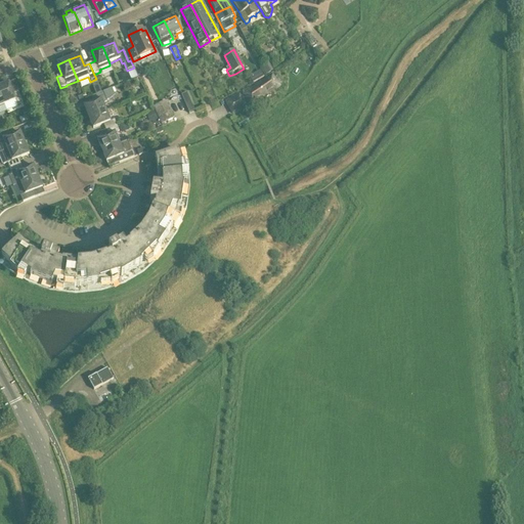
[(260,71),(255,74),(258,80),(264,77),(260,71)]
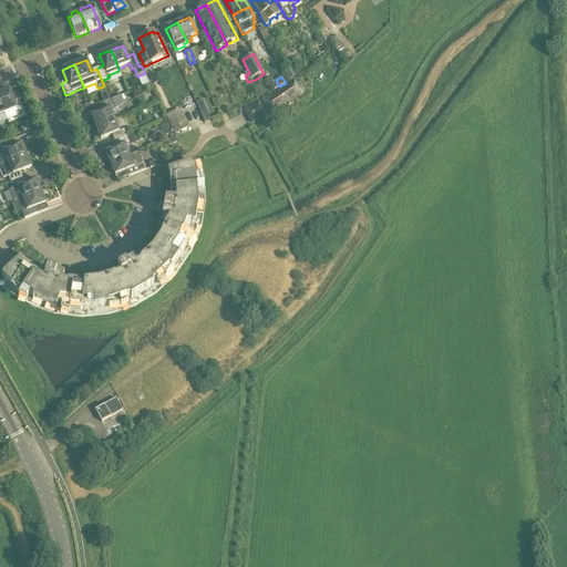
[(269,98),(263,100),(271,114),(301,95),(295,84),(270,99),(269,98)]
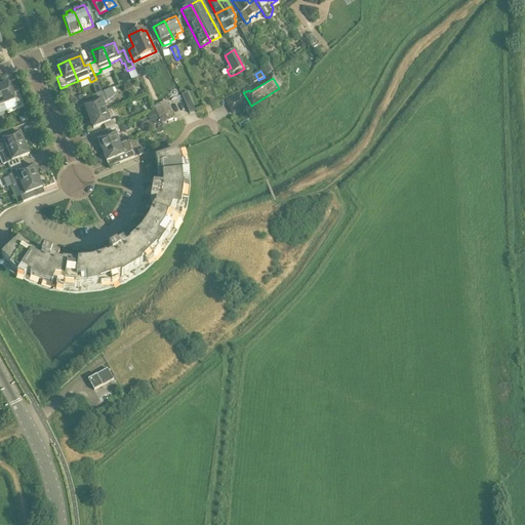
[(0,87),(0,94),(4,106),(15,102),(16,106),(23,104),(18,92),(12,94),(8,84),(0,87)]
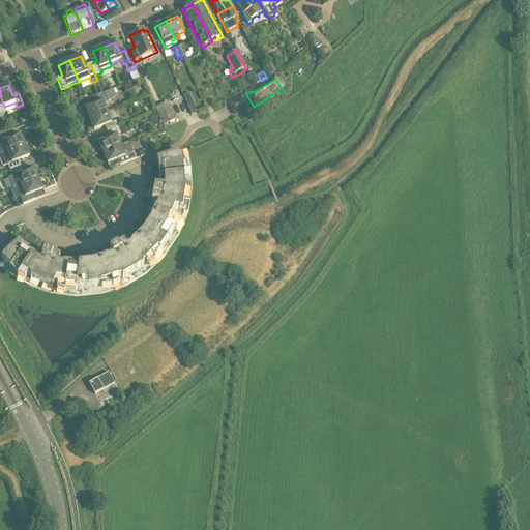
[(89,119),(107,113),(105,106),(117,97),(114,90),(93,98),(95,104),(85,108),(89,119)]
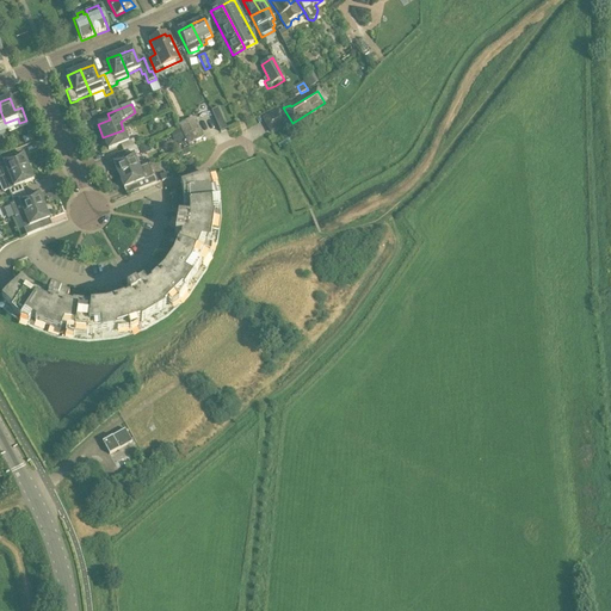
[(216,122),(222,118),(217,107),(211,111),(216,122)]
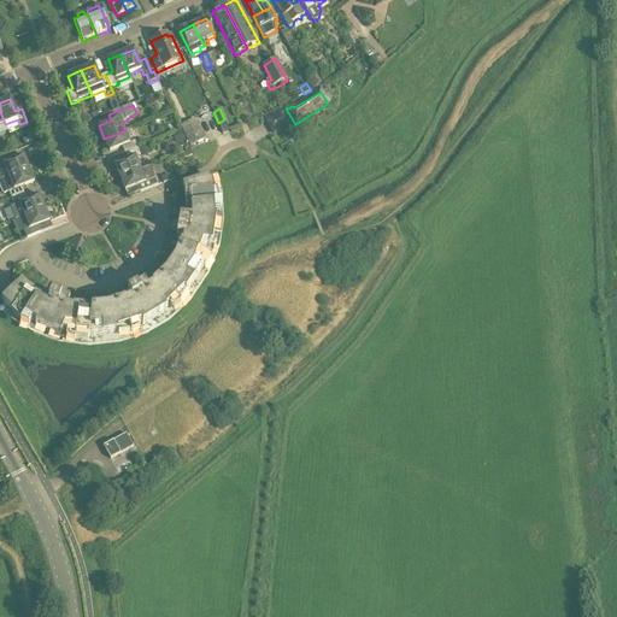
[(274,137),(292,127),(281,110),(264,119),(265,121),(264,121),(274,137)]
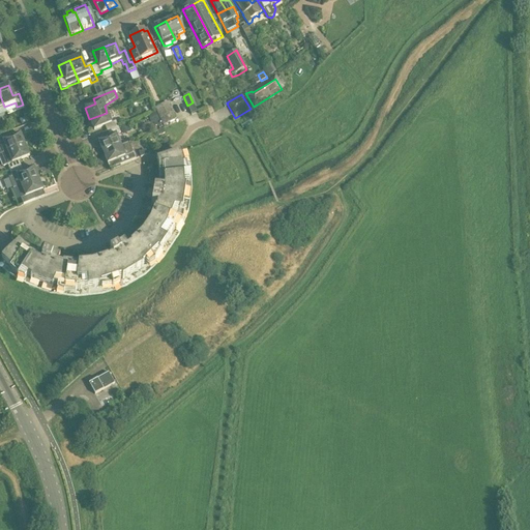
[(164,104),(155,109),(164,126),(173,122),(164,104)]
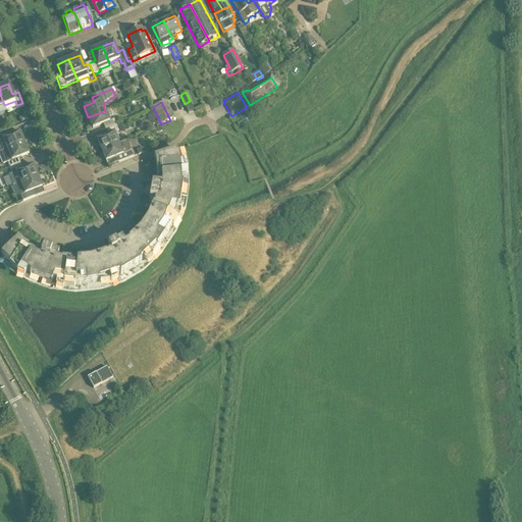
[(18,113),(23,121),(31,117),(25,109),(18,113)]
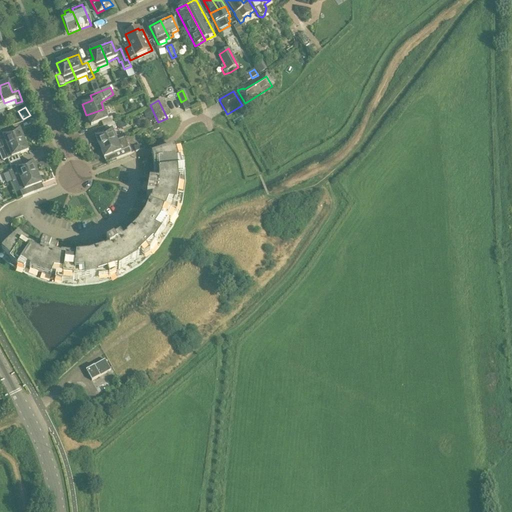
[(103,109),(86,115),(91,126),(101,122),(103,128),(114,123),(112,117),(107,119),(103,109)]
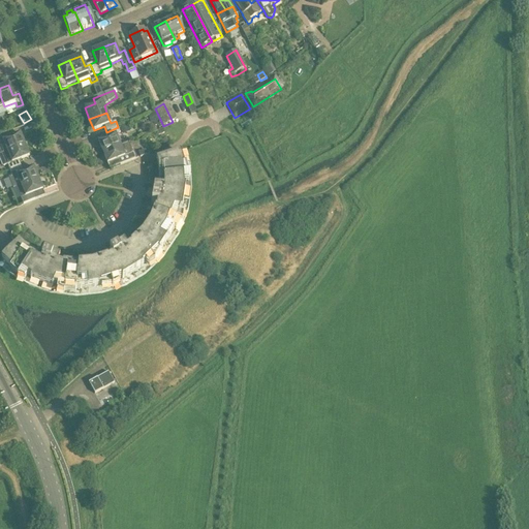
[(159,120),(155,113),(148,116),(151,124),(159,120)]
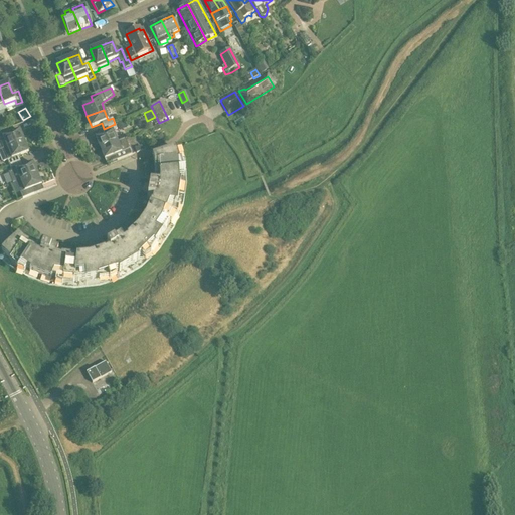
[(127,129),(124,122),(117,125),(121,132),(127,129)]
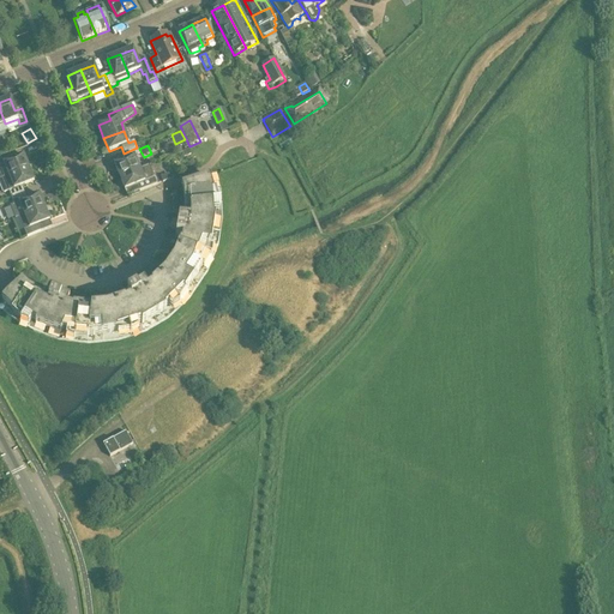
[(137,148),(124,154),(126,160),(114,164),(119,178),(139,169),(134,157),(139,155),(137,148)]
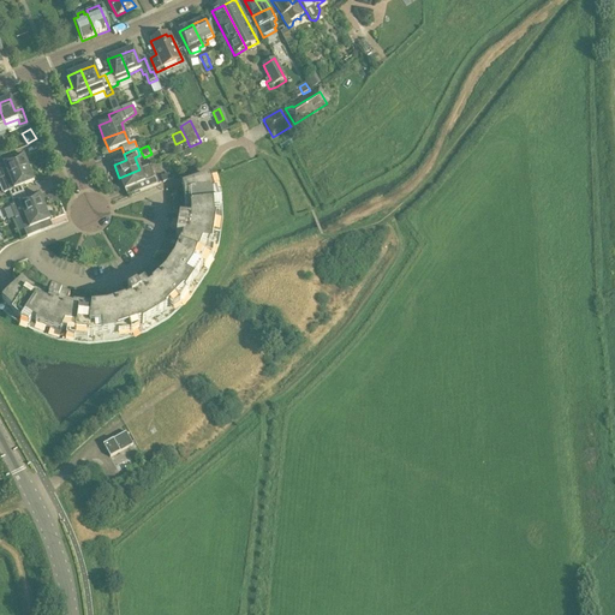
[(0,180),(29,169),(23,156),(11,161),(9,154),(0,156),(0,180)]
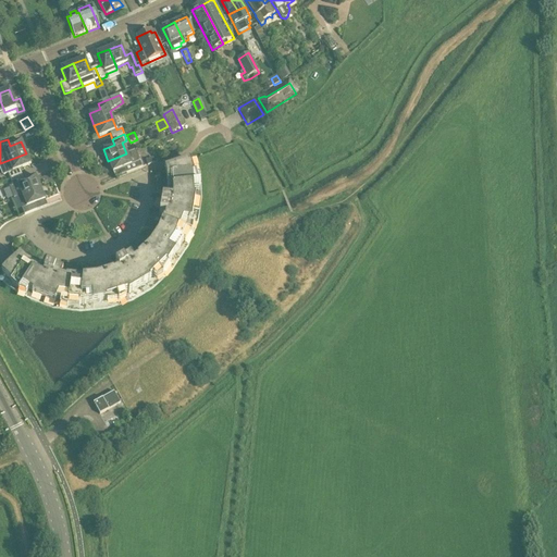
[(135,150),(126,153),(108,161),(113,173),(124,169),(126,174),(143,168),(135,150)]
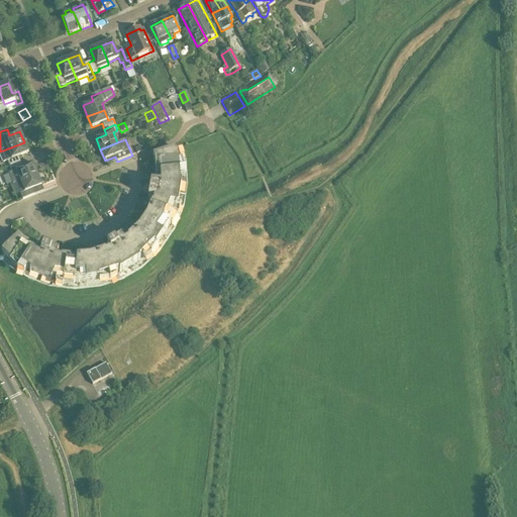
[(28,152),(24,142),(0,151),(0,156),(3,164),(7,162),(9,167),(20,163),(18,157),(28,152)]
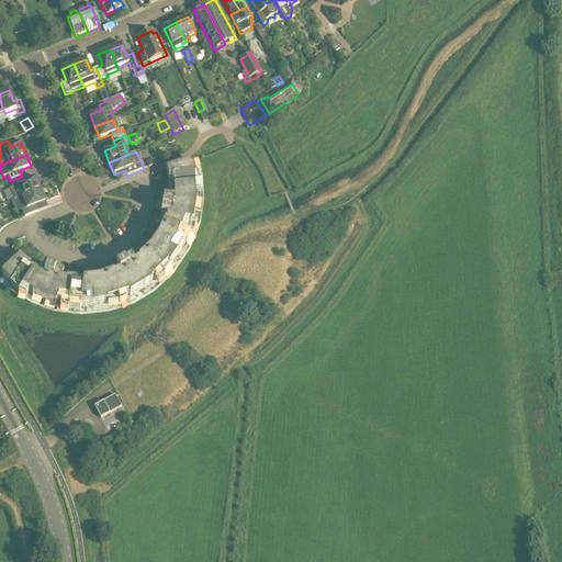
[(176,167),(166,169),(168,177),(169,193),(170,193),(169,199),(164,198),(163,203),(157,203),(158,210),(161,210),(160,215),(167,216),(166,222),(165,222),(159,237),(155,244),(150,249),(138,261),(138,262),(134,265),(131,259),(126,262),(124,258),(119,262),(121,266),(116,269),(119,273),(114,277),(114,276),(98,281),(91,281),(83,282),(67,280),(66,281),(62,280),(64,273),(58,272),(60,267),(53,266),(52,270),(46,268),(44,273),(40,272),(40,271),(25,261),(20,256),(8,269),(0,277),(0,282),(8,290),(31,304),(53,312),(79,315),(93,314),(109,313),(134,304),(154,292),(173,273),(181,261),(190,249),(200,225),(203,201),(201,175),(198,160),(186,164),(184,161),(176,164),(176,167)]
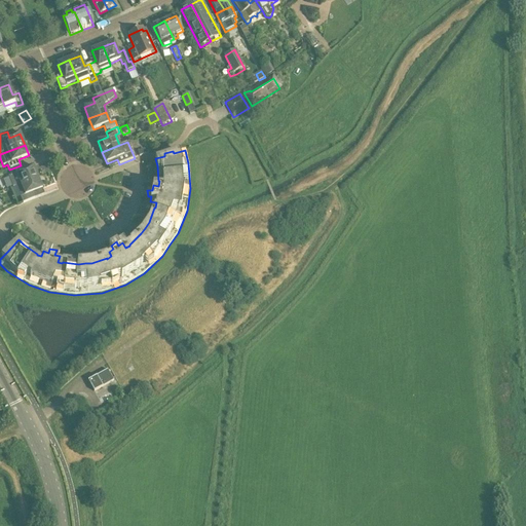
[(21,165),(9,170),(11,176),(8,177),(13,188),(21,185),(38,178),(33,166),(23,171),(21,165)]
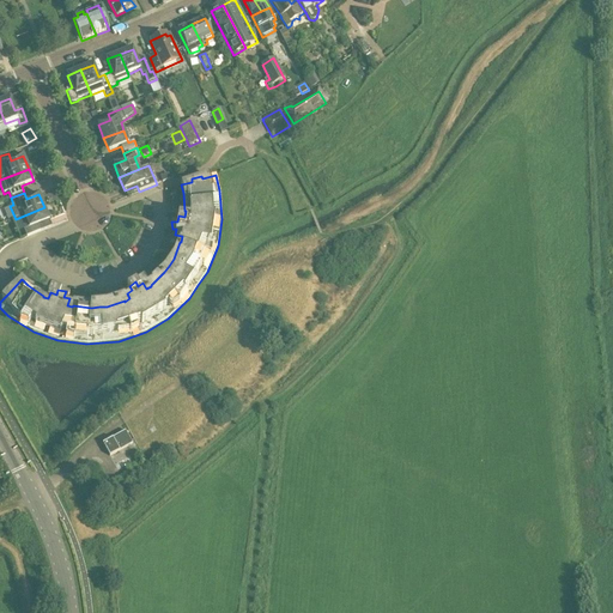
[(0,213),(11,210),(7,200),(0,202),(0,213)]
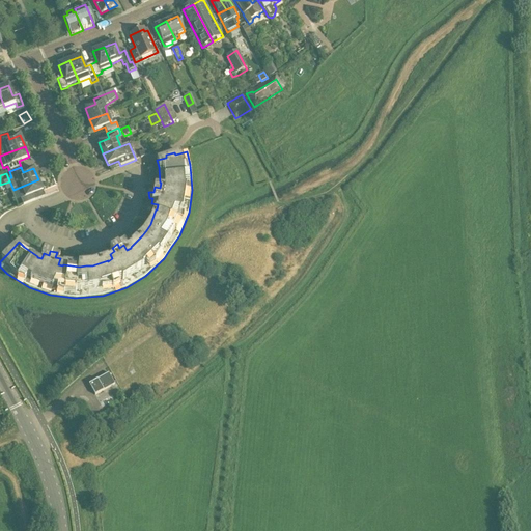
[(38,179),(21,187),(24,193),(19,195),(23,205),(34,201),(32,195),(43,191),(38,179)]
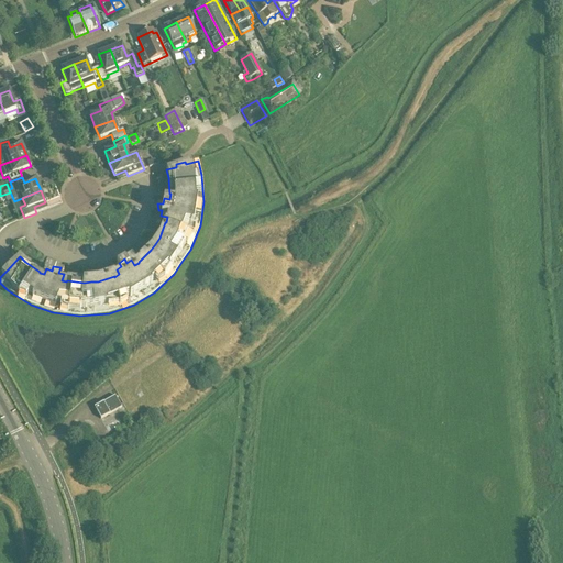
[(101,420),(122,408),(116,396),(95,408),(101,420)]
